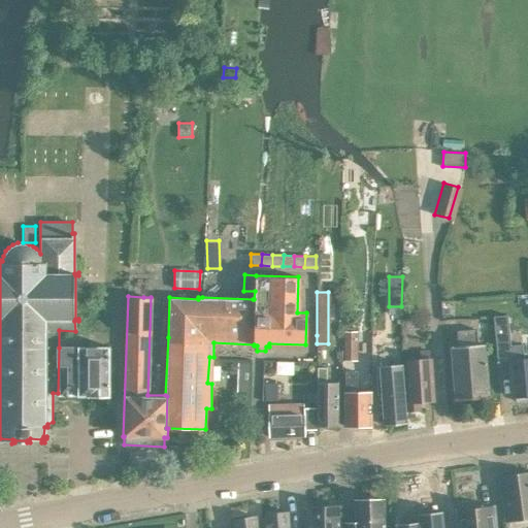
[(507,316),(493,317),(494,338),(496,357),(509,356),(510,364),(509,364),(513,395),(516,395),(516,398),(519,400),(526,400),(527,397),(527,357),(523,357),(522,344),(509,344),(507,316)]
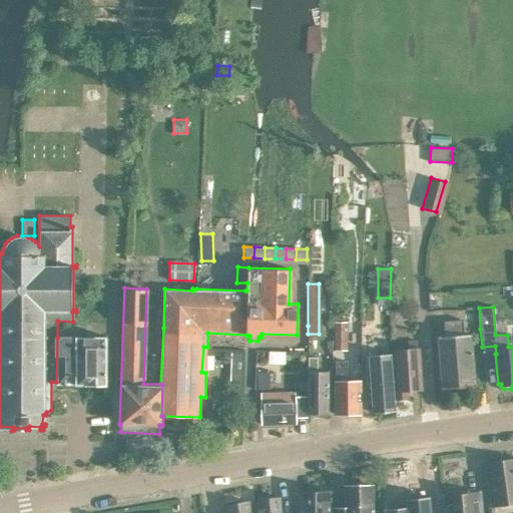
[(461,310),(462,319),(443,321),(443,335),(438,336),(441,387),(474,385),(471,334),(476,333),(474,309),(461,310)]
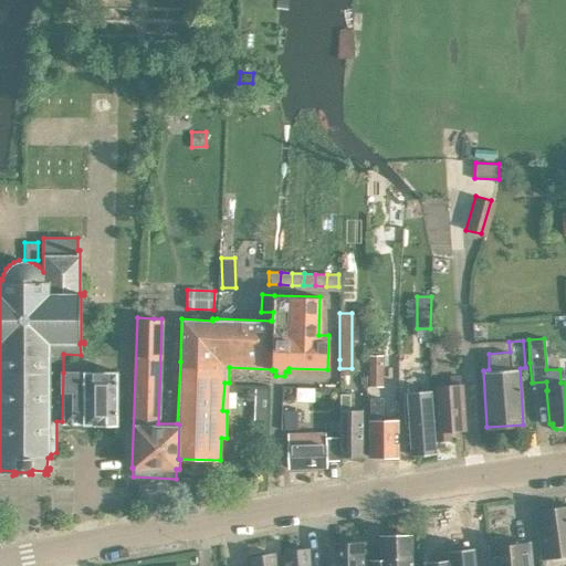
[(383,386),(383,355),(369,355),(369,386),(383,386)]
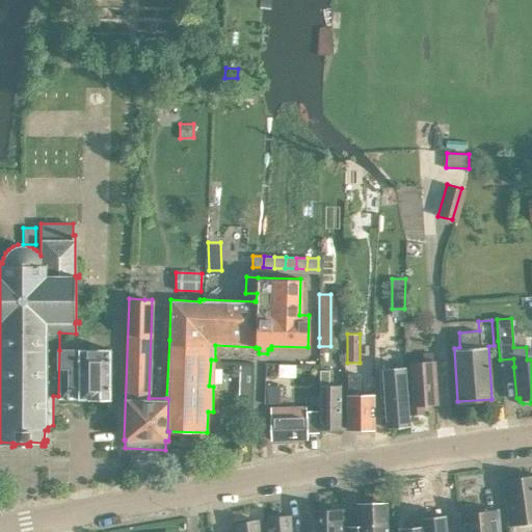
[(59,350),(58,396),(58,398),(110,398),(110,348),(79,348),(79,350),(59,350)]
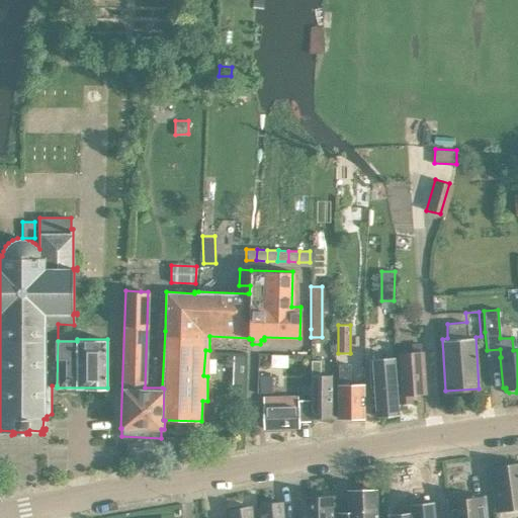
[(411,393),(425,393),(422,350),(398,352),(400,392),(397,393),(398,404),(412,402),(411,393)]
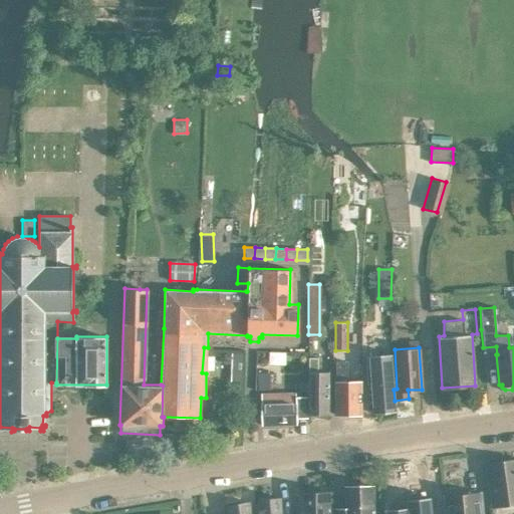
[(231,353),(231,370),(241,371),(242,353),(231,353)]
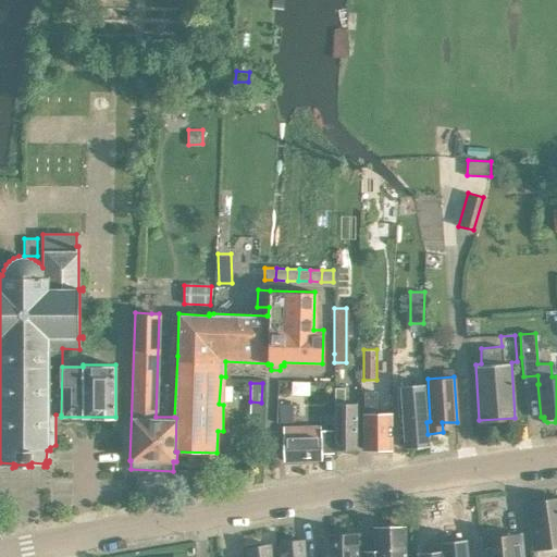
[(411,384),(399,385),(401,413),(404,446),(429,444),(428,434),(426,422),(422,384),(411,384)]
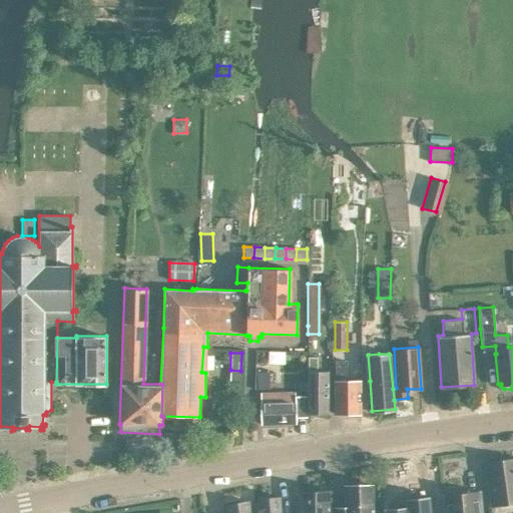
[(317,357),(307,357),(307,412),(328,412),(328,370),(317,370),(317,357)]
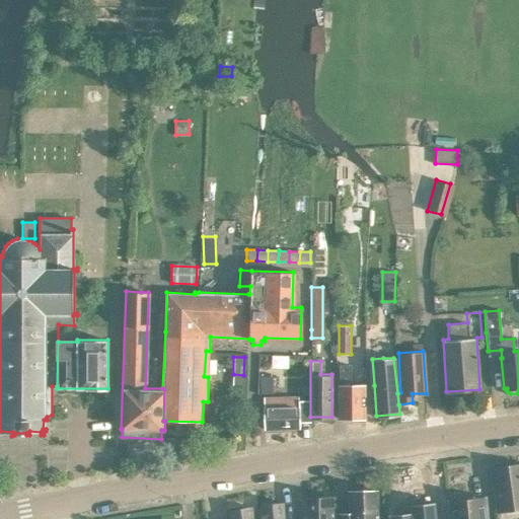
[(339,418),(364,418),(363,384),(350,384),(350,365),(339,365),(339,418)]
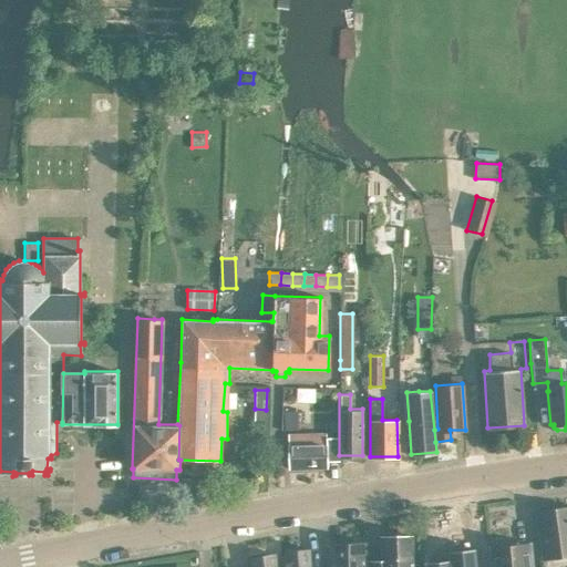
[(285,430),(297,430),(297,411),(285,411),(285,430)]
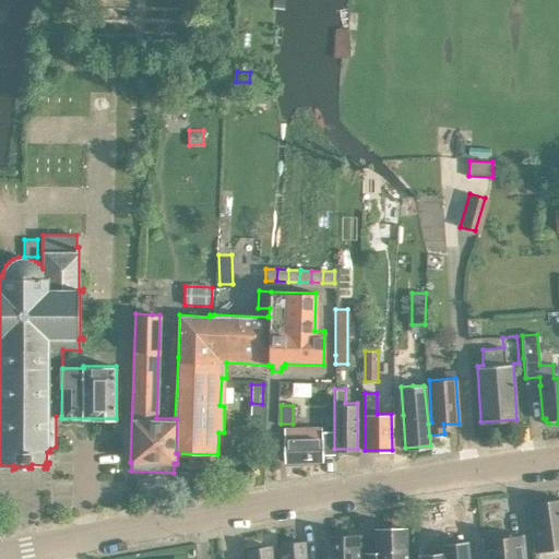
[(322,454),(334,453),(333,430),(321,430),(321,427),(284,428),(285,461),(322,460),(322,454)]
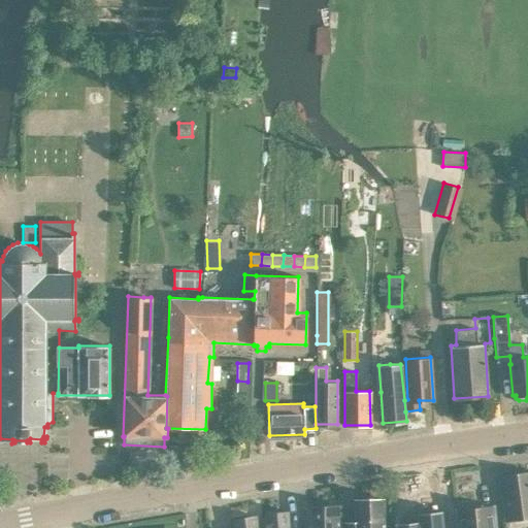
[(527,470),(498,475),(504,520),(527,516),(527,470)]
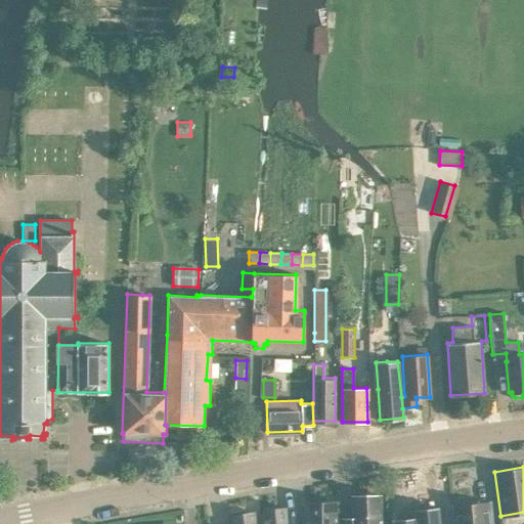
[(382,523),(382,493),(353,494),(353,518),(340,518),(340,523),(382,523)]
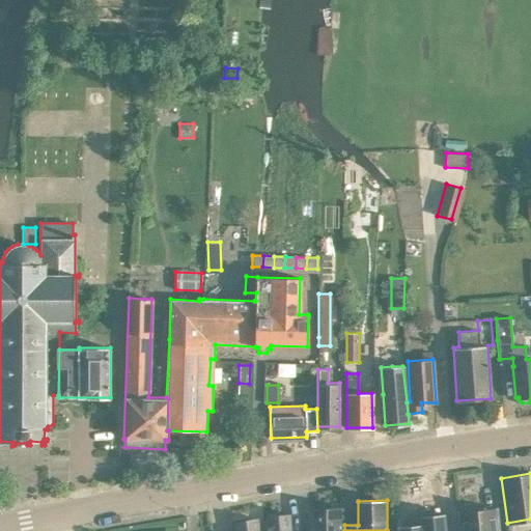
[(310,509),(310,530),(340,530),(341,508),(310,509)]
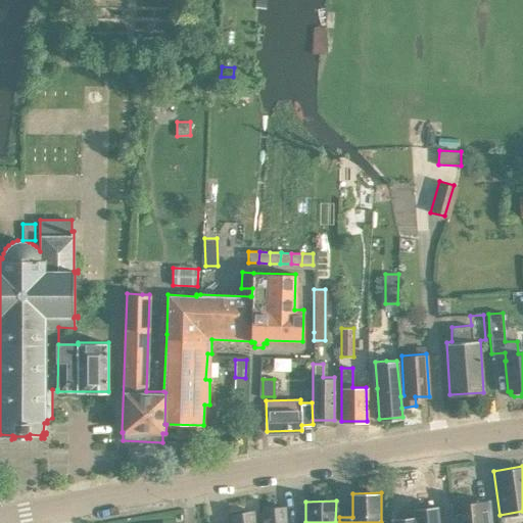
[(488,522),(487,501),(452,505),(453,522),(488,522)]
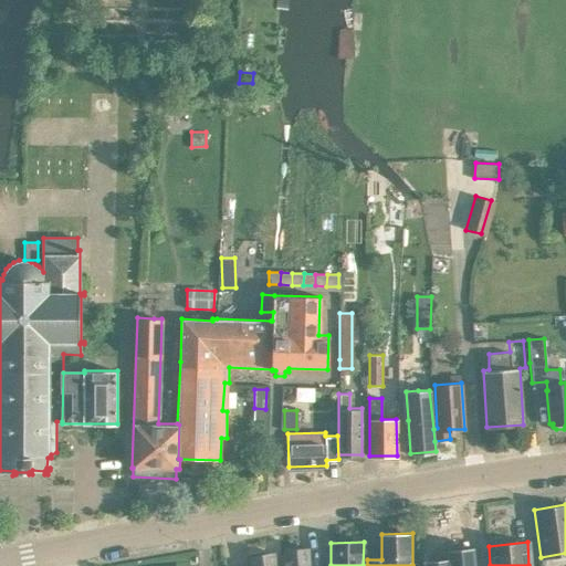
[(474,547),(451,548),(452,557),(453,557),(453,565),(474,565),(475,565),(474,547)]
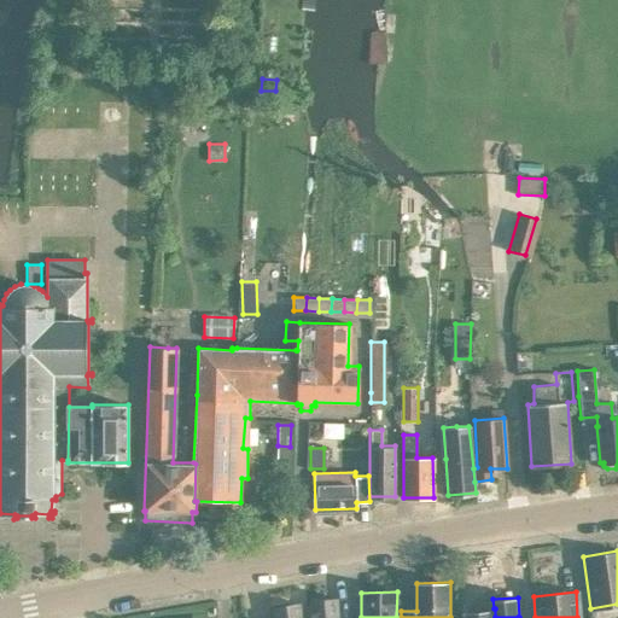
[(337,617),(336,599),(310,601),(312,617),(337,617)]
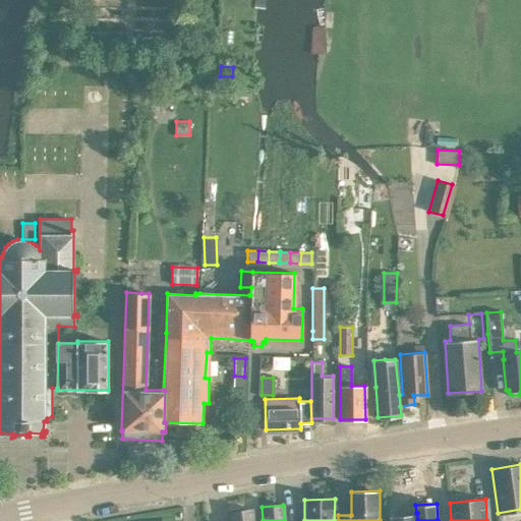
[(228,520),(252,520),(250,510),(227,514),(228,520)]
